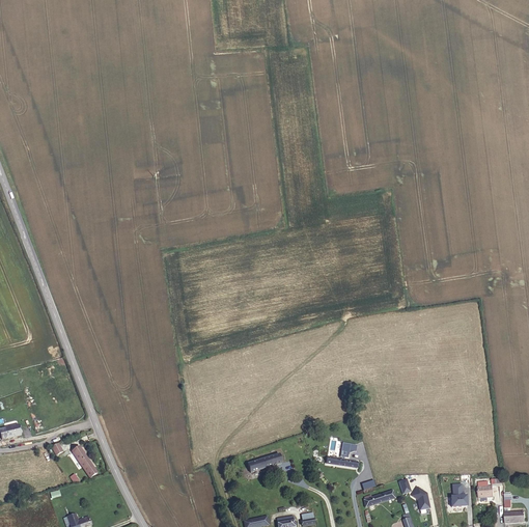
[(0,434),(18,430),(15,420),(0,423),(0,434)]
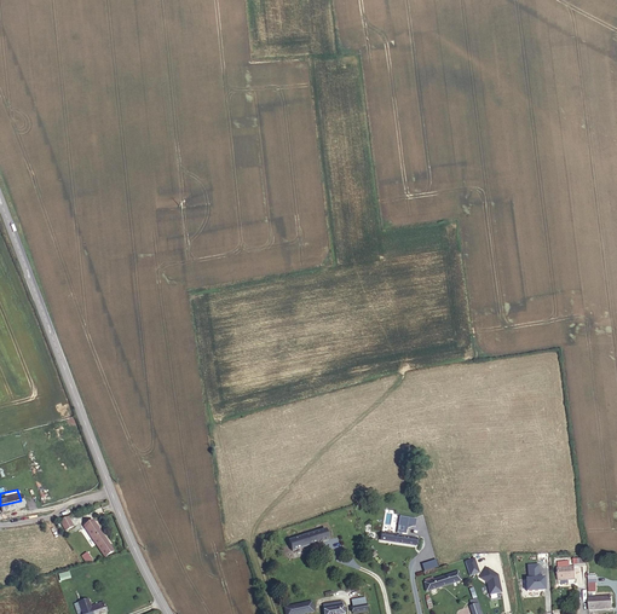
[(71,522),(65,513),(58,516),(64,526),(71,522)]
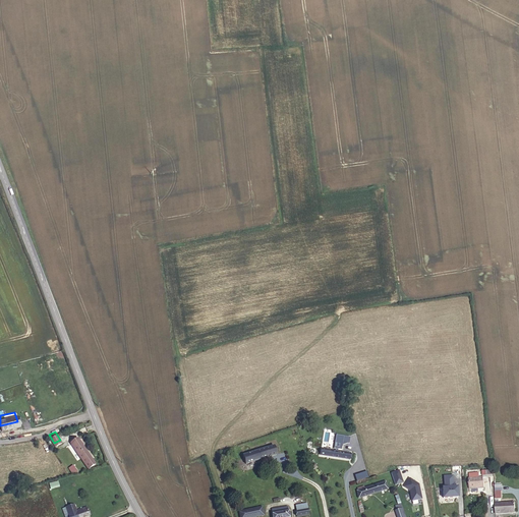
[(94,460),(75,434),(69,438),(88,464),(94,460)]
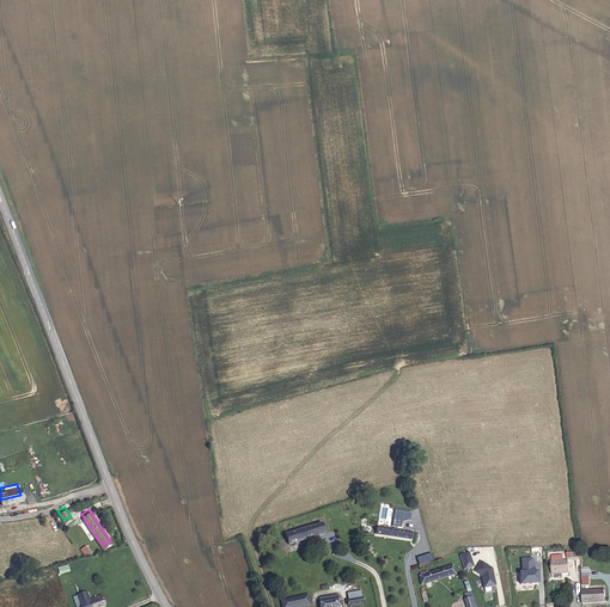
[(416,525),(419,514),(402,510),(398,527),(401,527),(401,528),(403,529),(404,528),(407,528),(408,522),(416,525)]
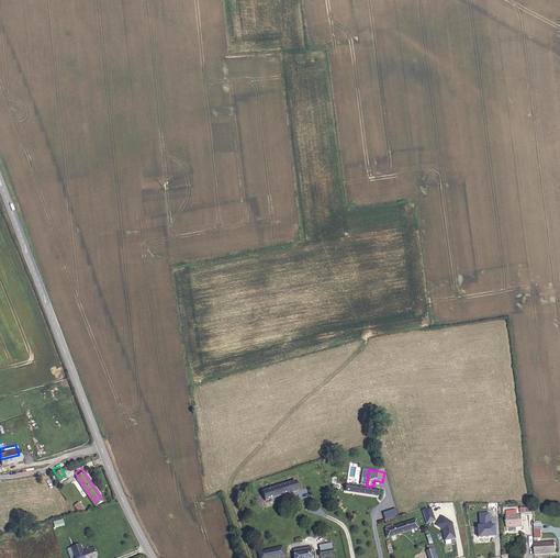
[(272,484),(270,477),(261,479),(264,487),(272,484)]
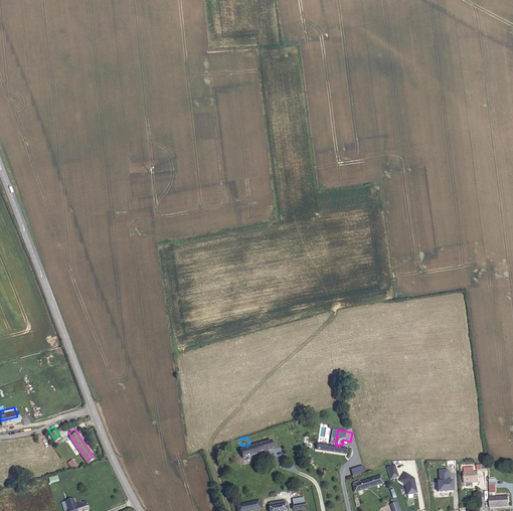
[(242,457),(272,448),(269,438),(249,444),(241,446),(239,446),(242,457)]
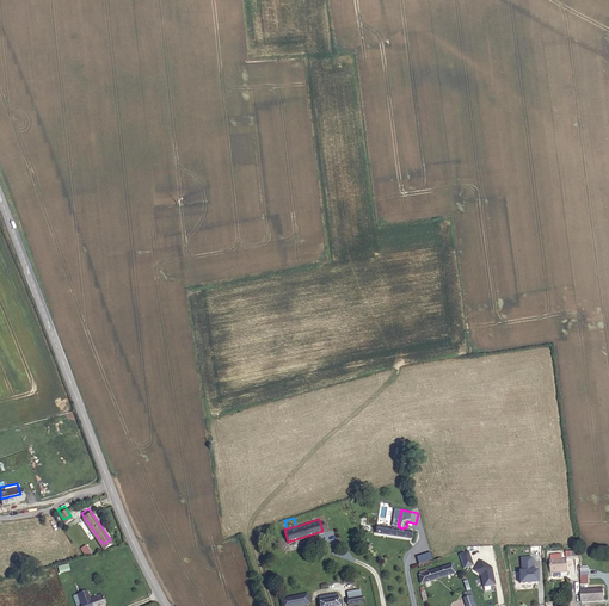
[(406,537),(407,530),(403,529),(400,527),(383,524),(382,532),(406,537)]
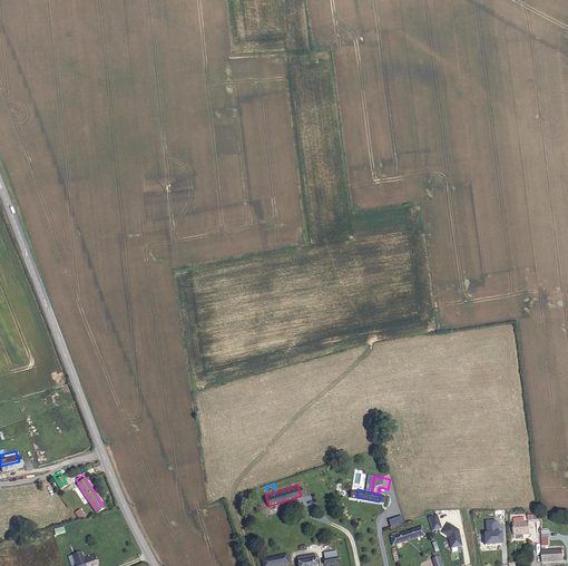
[(436,510),(426,514),(430,527),(440,525),(436,510)]
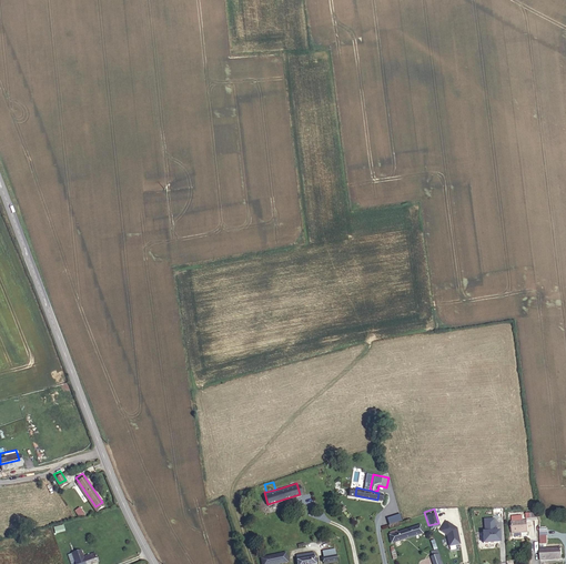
[(493,514),(482,515),(483,527),(481,529),(481,542),(501,541),(499,526),(494,527),(493,514)]
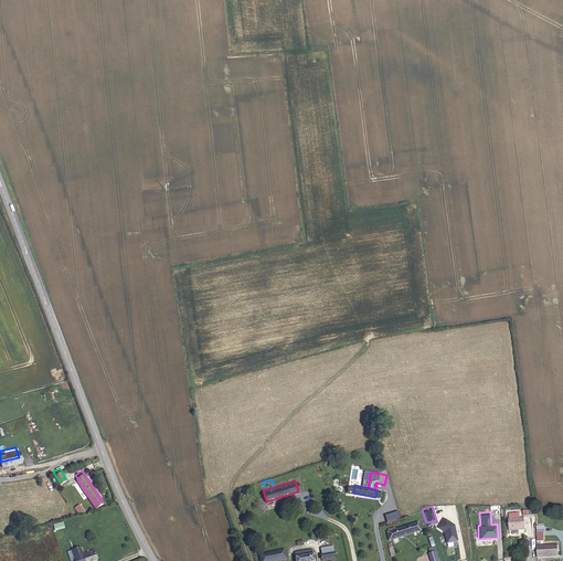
[(453,521),(443,515),(436,525),(443,529),(445,540),(457,539),(453,521)]
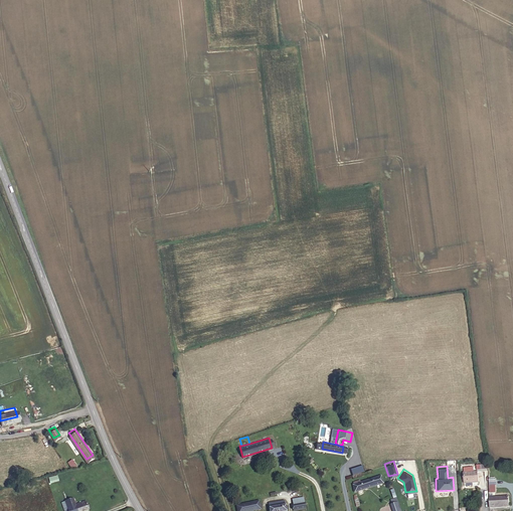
[(477,481),(476,470),(461,471),(462,482),(477,481)]
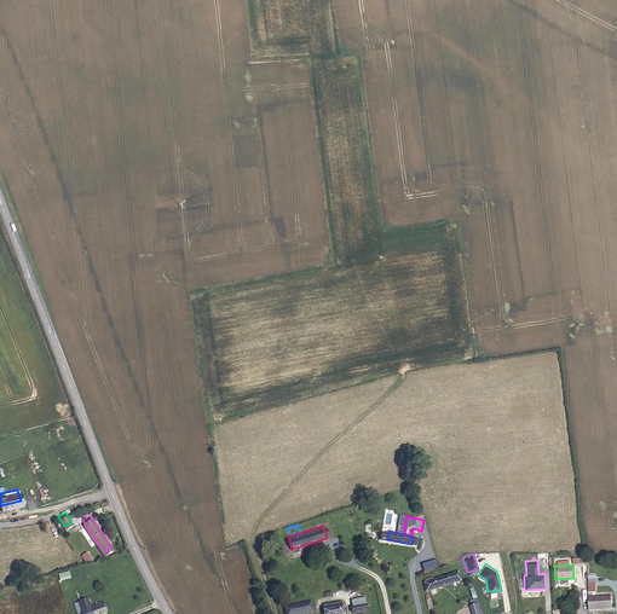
[(425,589),(462,578),(460,568),(434,575),(426,578),(422,579),(425,589)]
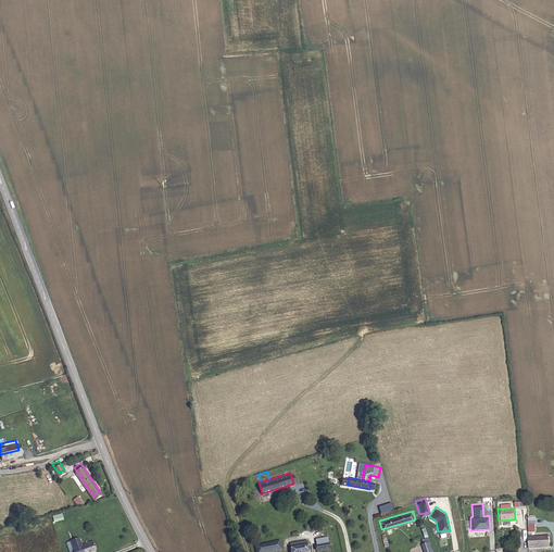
[(91,541),(88,532),(77,537),(75,530),(66,534),(72,549),(91,541)]
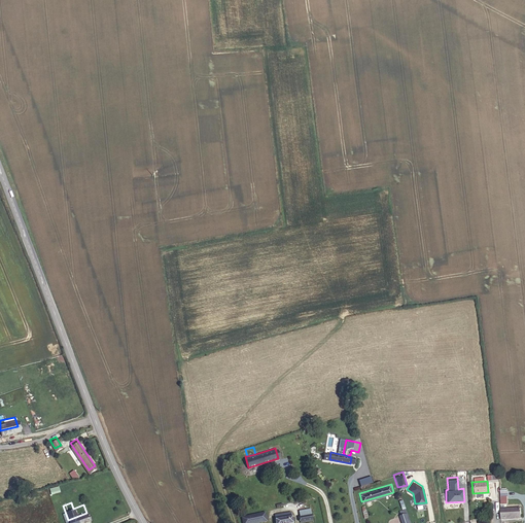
[(520,518),(519,506),(498,507),(499,519),(520,518)]
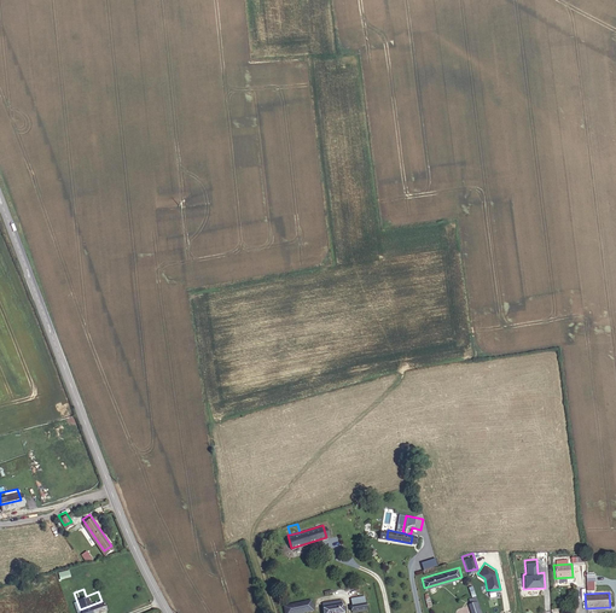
[(306,609),(303,599),(290,601),(291,612),(306,609)]
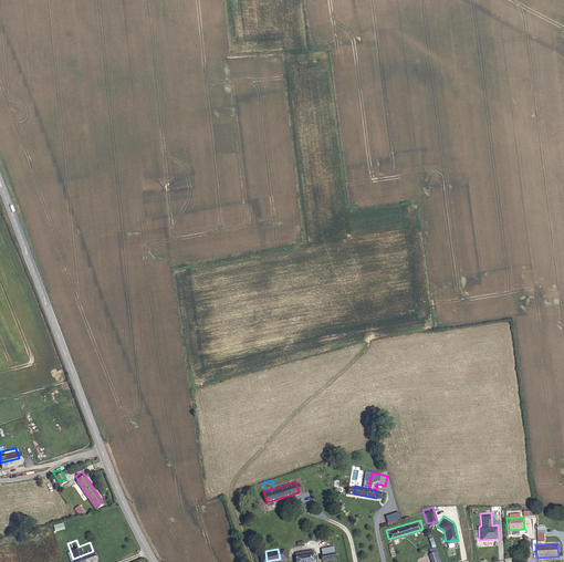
[(436,561),(439,561),(436,549),(428,551),(431,561),(436,561)]
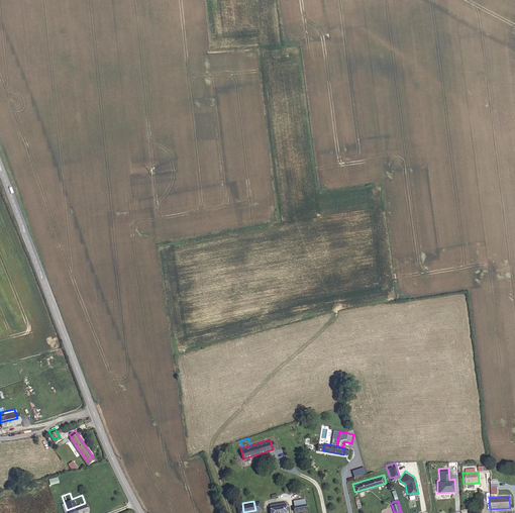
[(276,512),(288,511),(287,504),(286,504),(270,507),(270,512),(276,512)]
